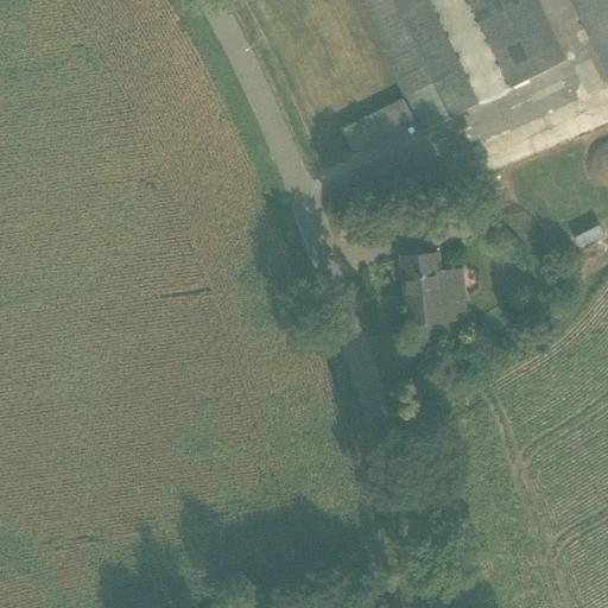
[(361,0),(425,130),(479,102),(429,0),(361,0)]
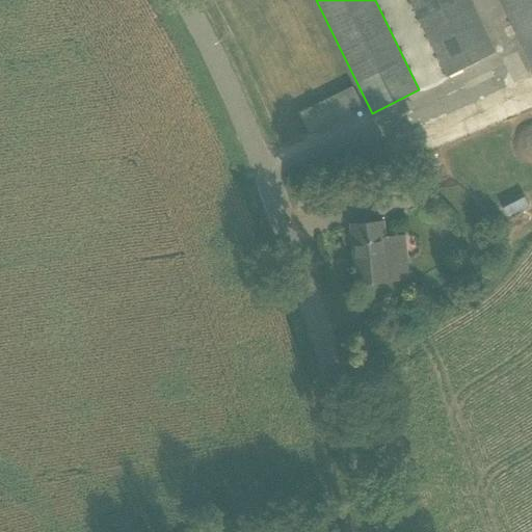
[(408,0),(446,77),(497,53),(470,0),(408,0)]
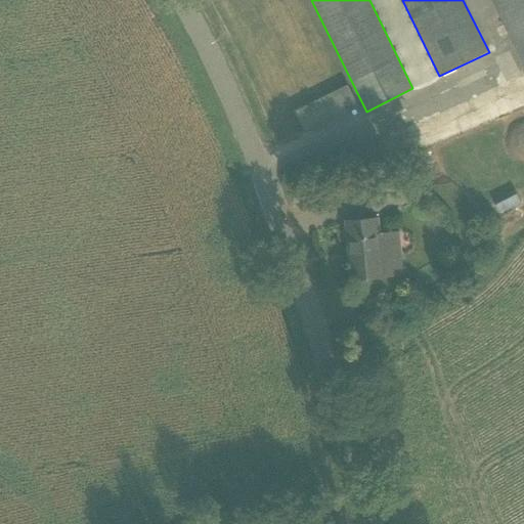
[(523,0),(491,0),(523,66),(523,0)]
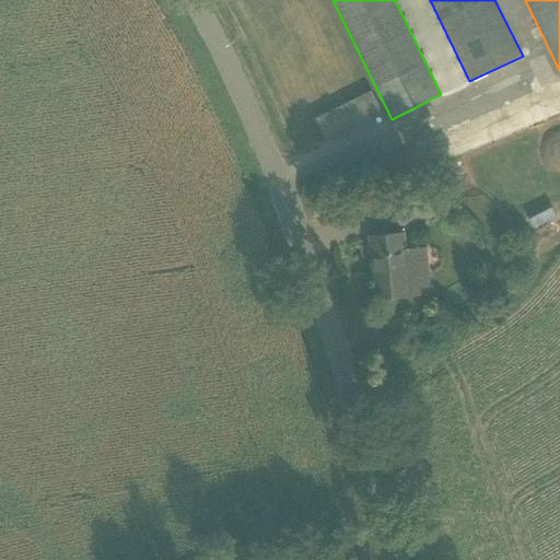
[(372,91),(316,118),(326,140),(383,113),(372,91)]
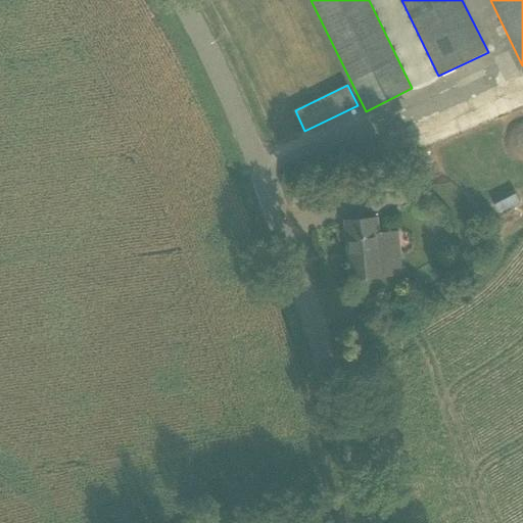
[(346,221),(351,279),(403,274),(399,230),(377,232),(376,218),(346,221)]
